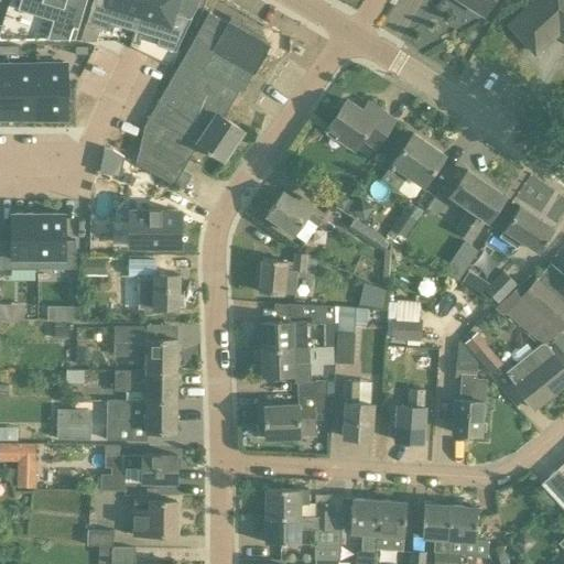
[(22,0),(17,22),(57,35),(67,4),(77,8),(79,0),(22,0)]
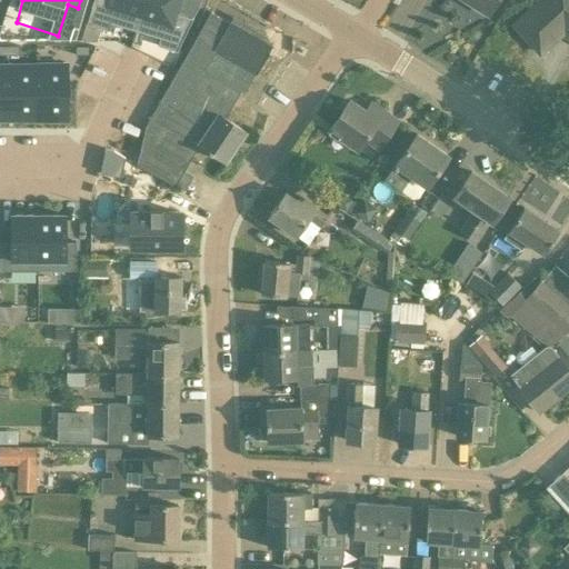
[(91,0),(85,25),(86,25),(100,29),(107,31),(113,10),(138,18),(143,0),(91,0)]
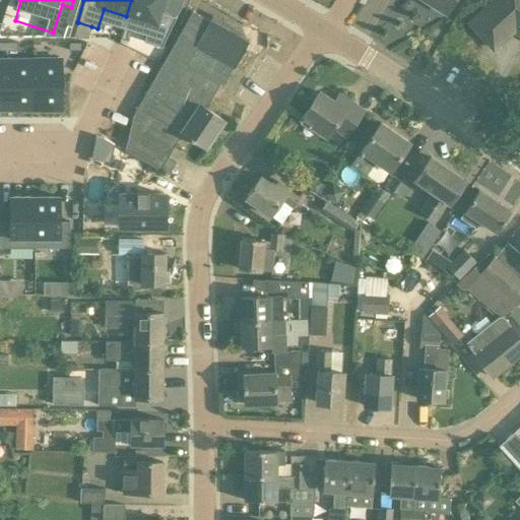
[(131,0),(126,16),(123,28),(144,35),(142,42),(160,48),(175,17),(159,13),(164,0),(131,0)]
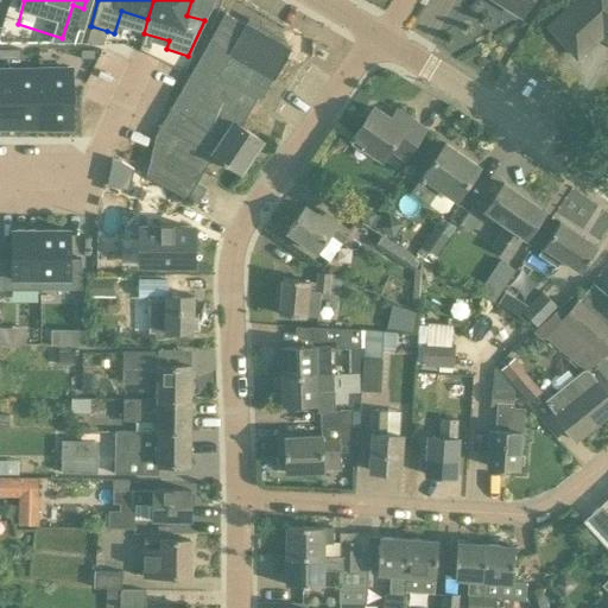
[(529,0),(496,0),(520,14),(529,0)]
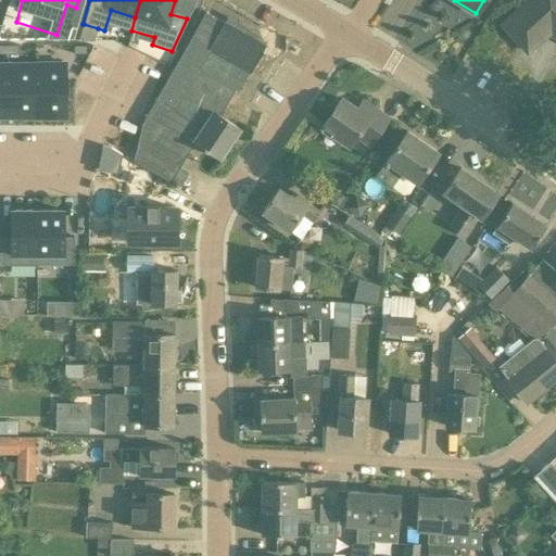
[(555,0),(527,0),(502,23),(521,45),(528,51),(548,32),(555,35),(555,0)]
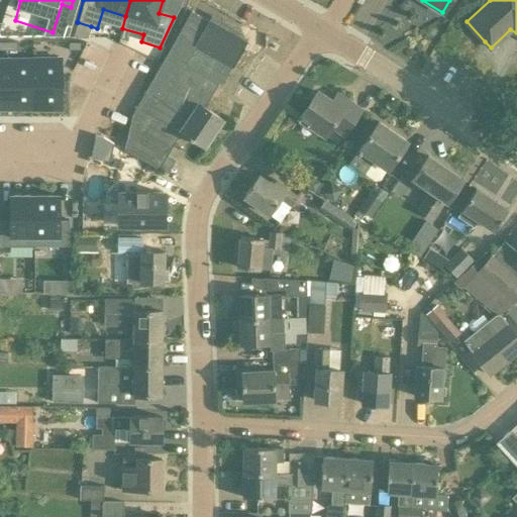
[(180,20),(167,43),(180,52),(187,40),(207,54),(228,18),(207,5),(192,28),(180,20)]
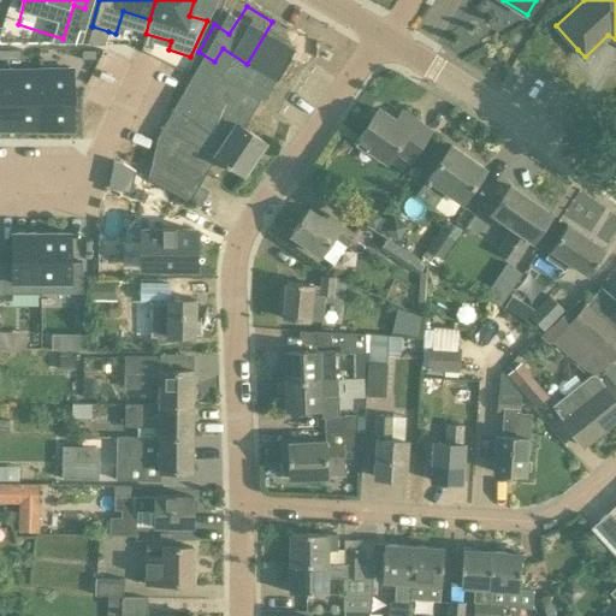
[(272,22),(247,64),(272,80),(297,37),(272,22)]
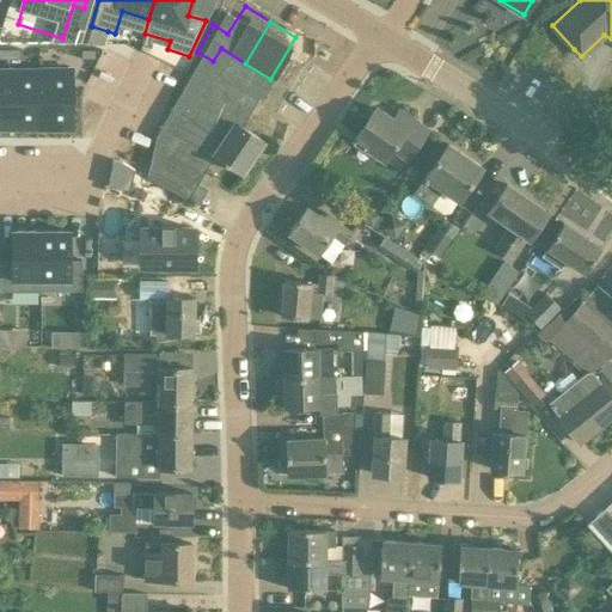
[(92,26),(86,43),(104,44),(108,31),(92,26)]
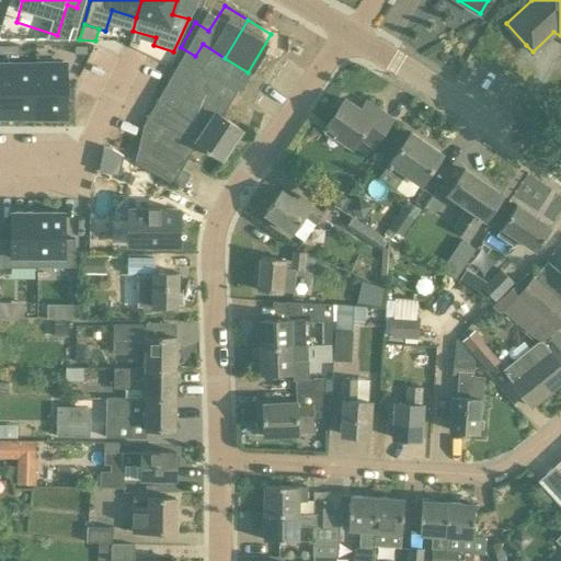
[(271,34),(248,72),(270,86),(262,98),(277,106),(292,82),(278,73),(295,48),(271,34)]
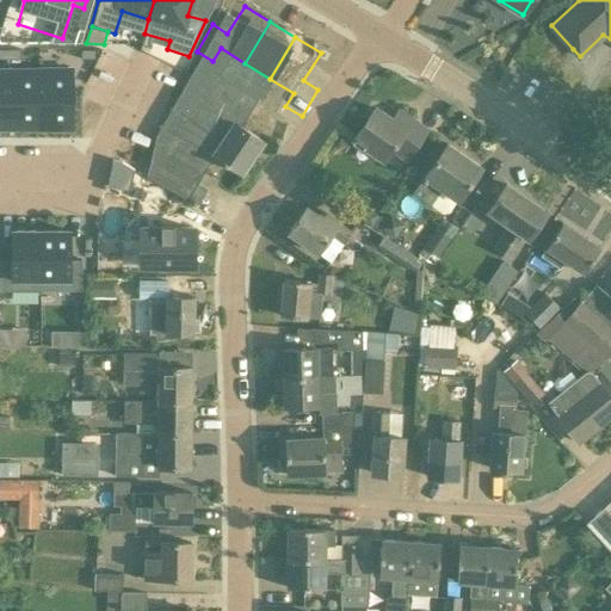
[(19,49),(5,49),(5,59),(19,59),(19,49)]
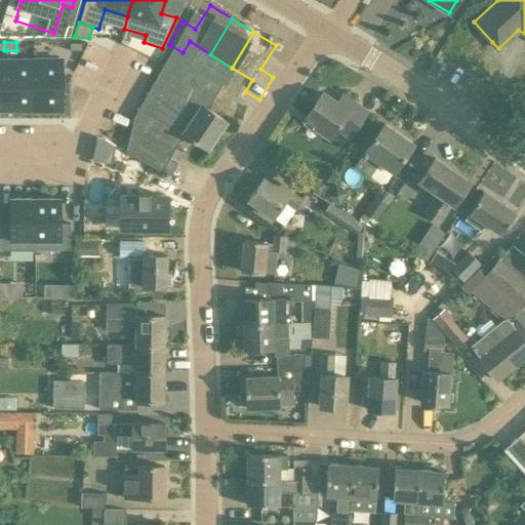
[(81,42),(69,43),(69,51),(81,50),(81,42)]
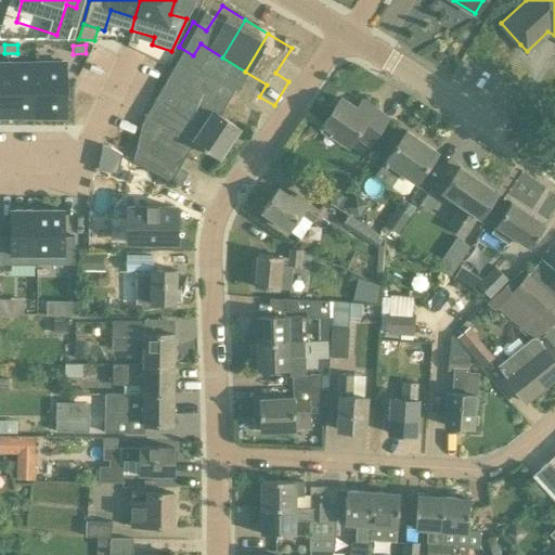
[(34,64),(4,64),(5,117),(34,117),(34,64)]
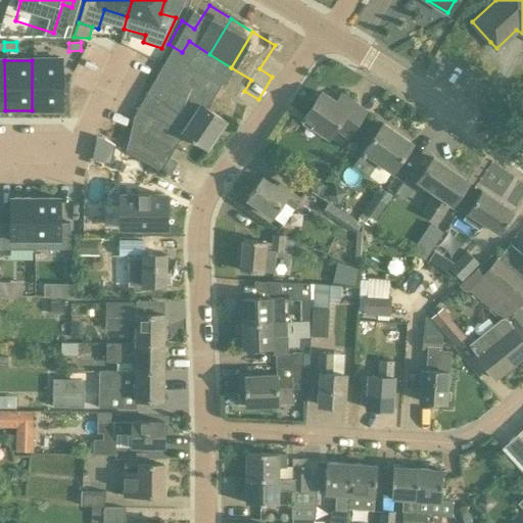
[(60,60),(32,60),(32,110),(60,110),(60,60)]
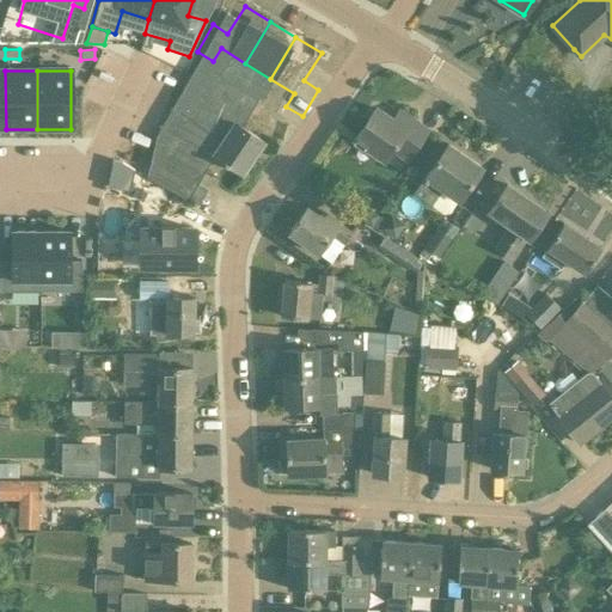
[(221,120),(203,147),(244,173),(263,145),(236,127),(245,112),(219,96),(208,111),(221,120)]
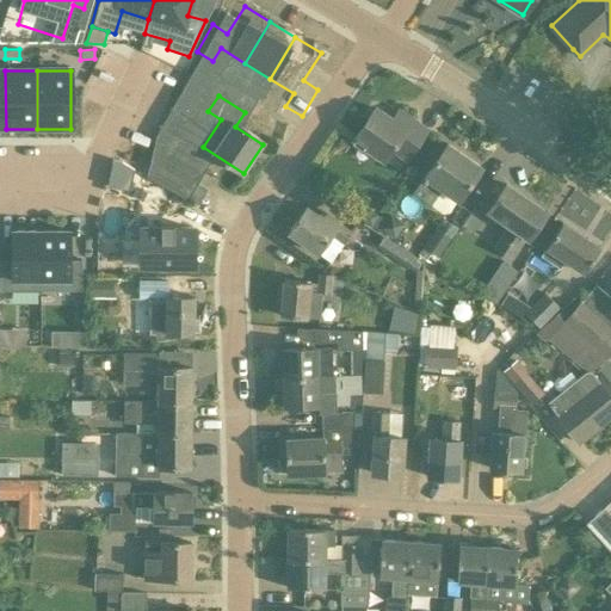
[(352,139),(384,161),(392,149),(406,159),(426,129),(406,115),(400,124),(374,107),(352,139)]
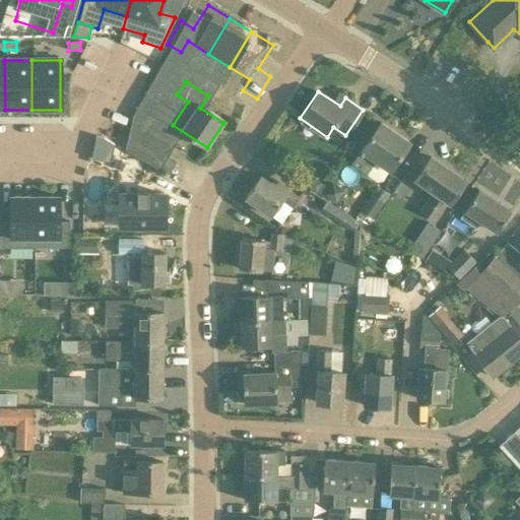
[(380,122),(360,149),(350,165),(365,175),(366,174),(380,184),(389,171),(409,142),(380,122)]
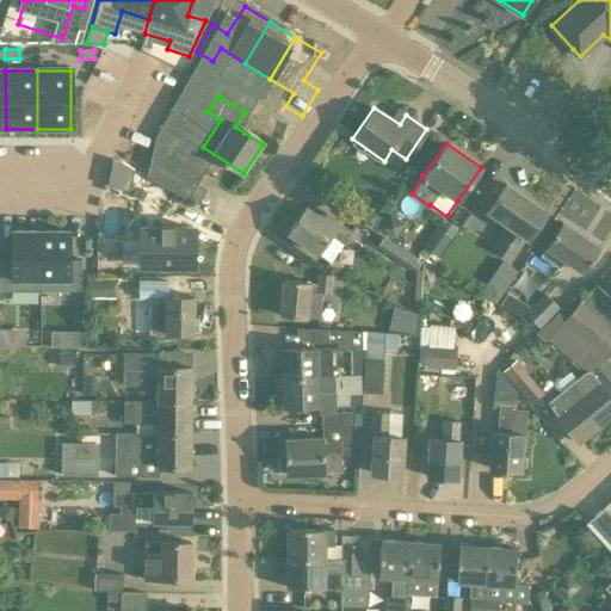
[(173,166),(162,181),(189,198),(198,184),(226,202),(244,173),(203,147),(185,174),(173,166)]
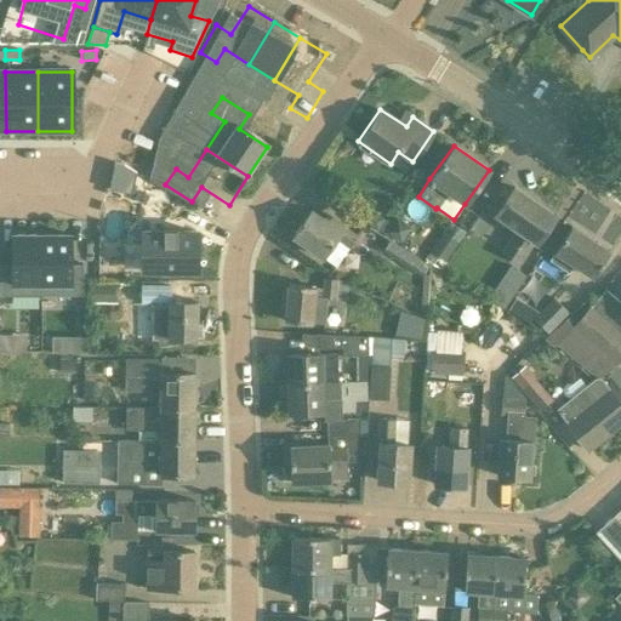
[(114,163),(108,189),(131,194),(136,172),(123,165),(114,163)]
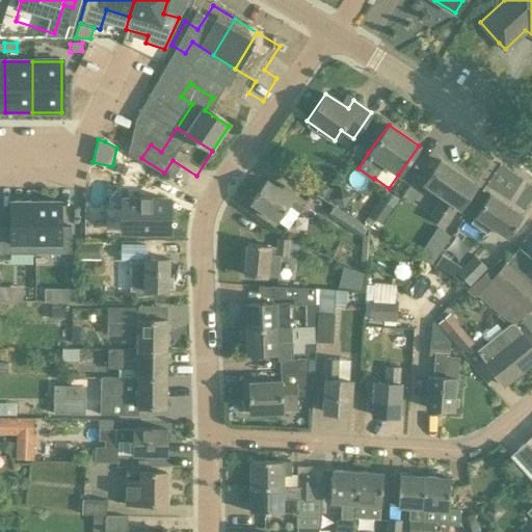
[(440,159),(424,183),(420,188),(439,201),(428,215),(444,227),(457,207),(459,208),(476,185),(440,159)]
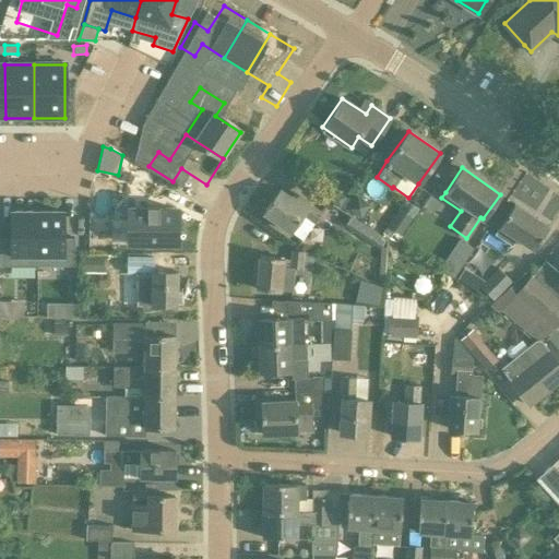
[(263,212),(290,232),(301,239),(321,212),(294,192),(290,197),(280,189),(263,212)]
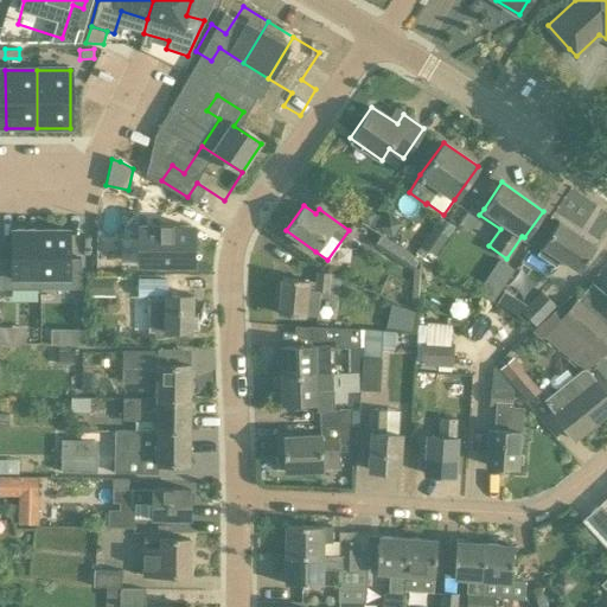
[(557,219),(541,246),(536,255),(556,268),(562,259),(580,270),(596,244),(557,219)]
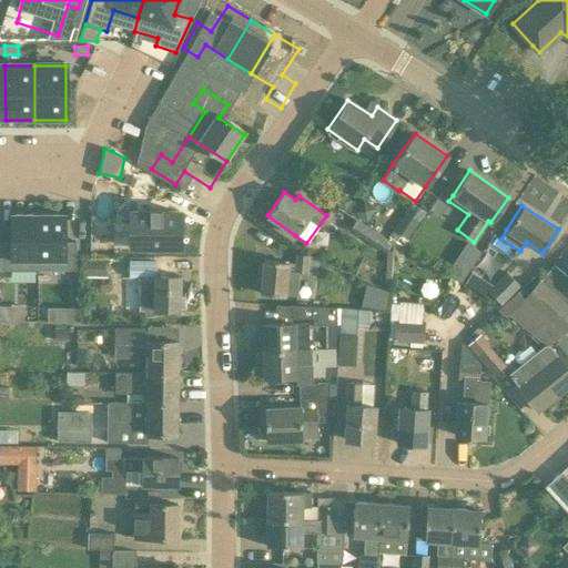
[(384,254),(392,243),(337,208),(327,221),(347,234),(350,231),(384,254)]
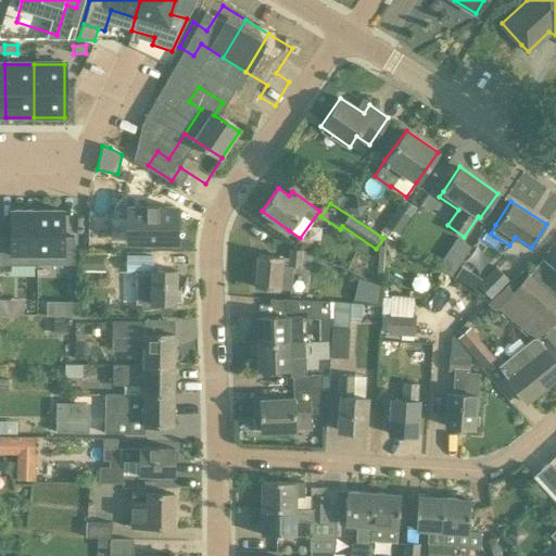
[(127,207),(127,242),(175,242),(175,207),(156,207),(156,204),(144,204),(144,207),(127,207)]
